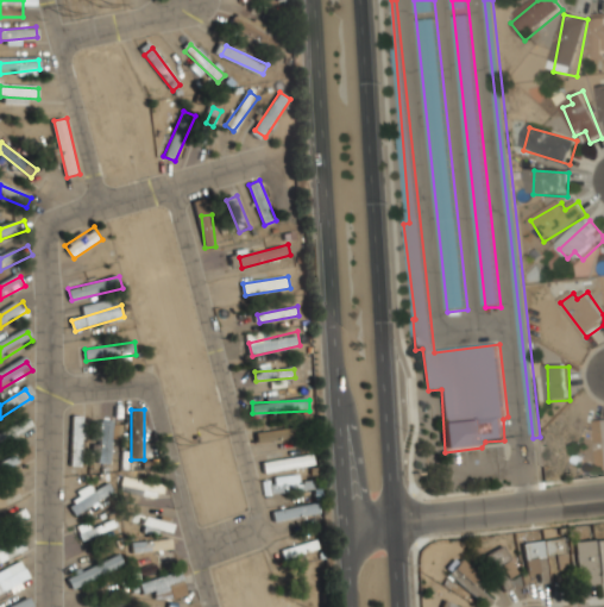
[(0,444),(36,425),(30,415),(0,432),(0,444)]
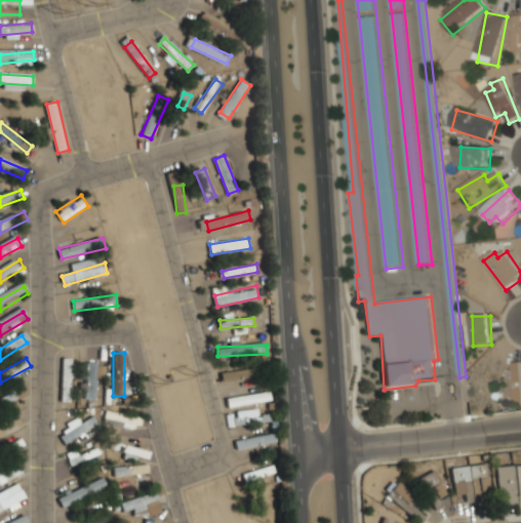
[(72,359),(63,359),(63,401),(72,401),(72,359)]
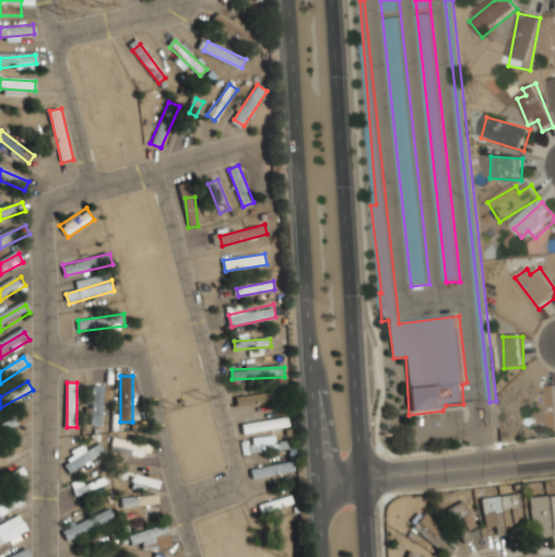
[(104,386),(93,386),(93,426),(104,426),(104,386)]
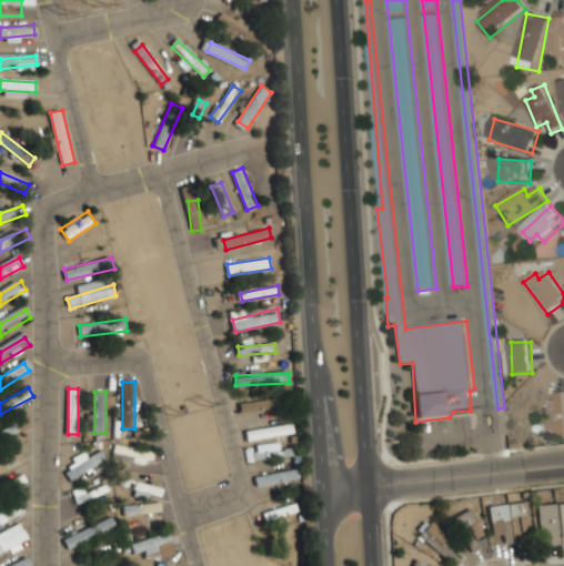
[(108,411),(117,411),(117,396),(108,396),(108,411)]
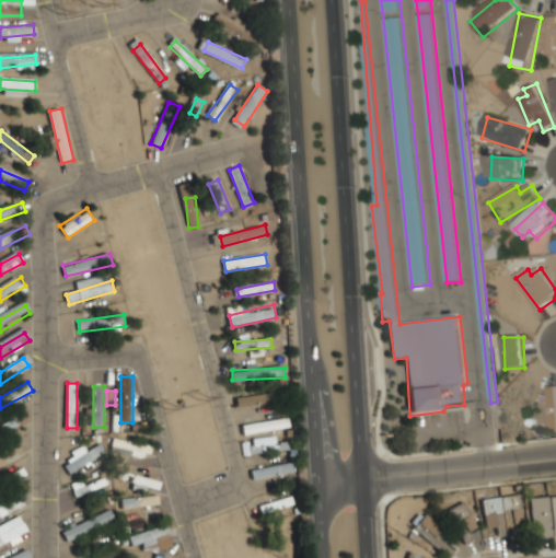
[(238,396),(238,405),(273,405),(273,396),(238,396)]
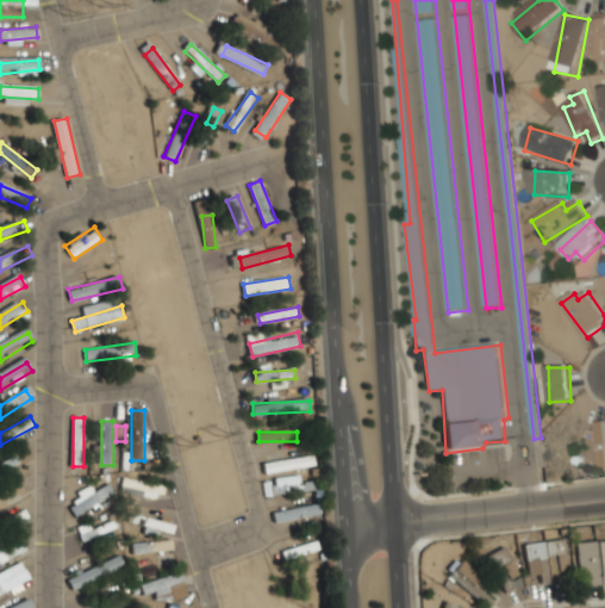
[(267,475),(316,466),(315,456),(264,463),(267,475)]
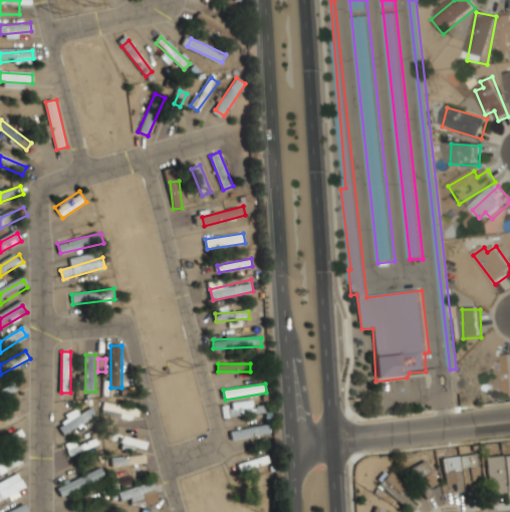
[(0,404),(16,396),(12,388),(0,394),(0,404)]
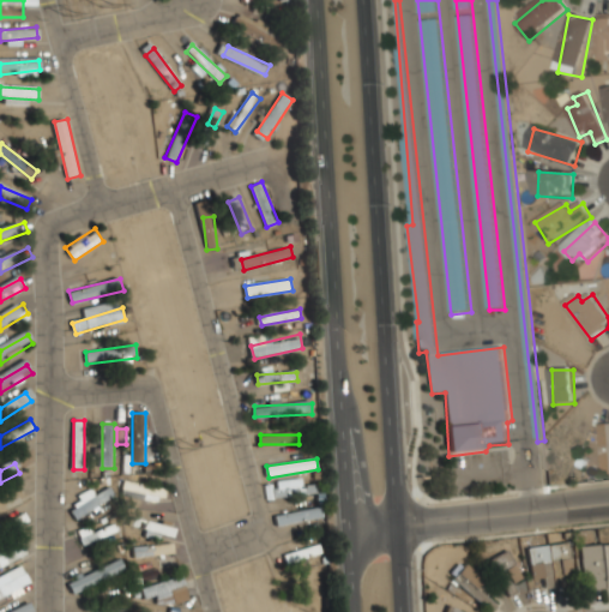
[(124,491),(166,501),(168,490),(126,480),(124,491)]
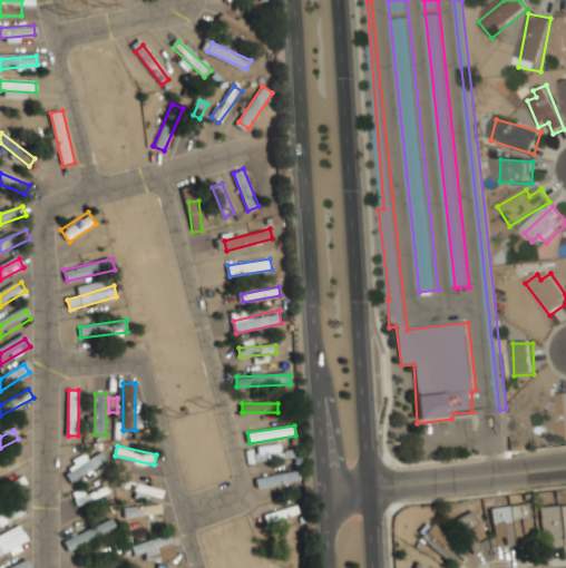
[(254,451),(255,462),(294,458),(293,447),(254,451)]
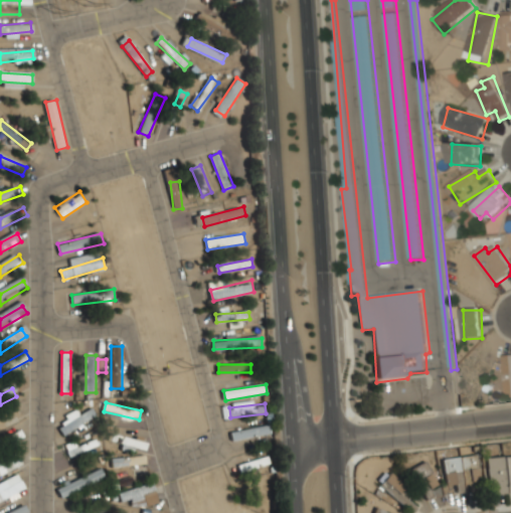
[(58,425),(65,437),(98,415),(91,404),(58,425)]
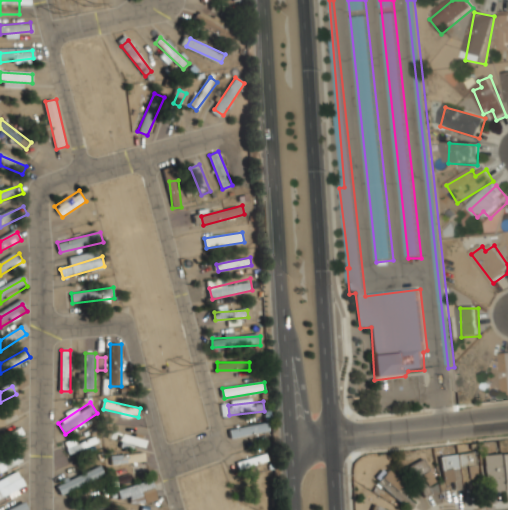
[(0,421),(0,431),(24,417),(19,409),(0,421)]
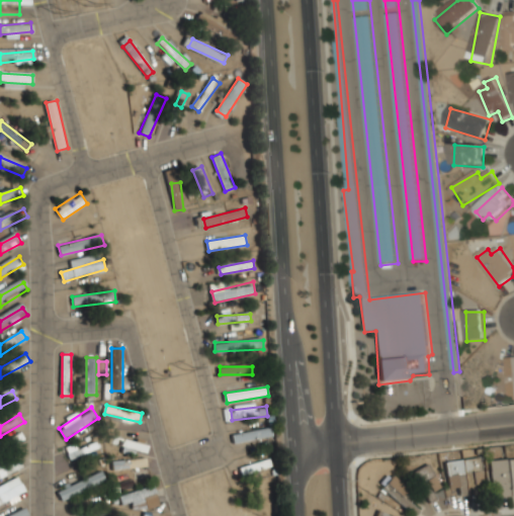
[(235,447),(272,440),(271,431),(233,438),(235,447)]
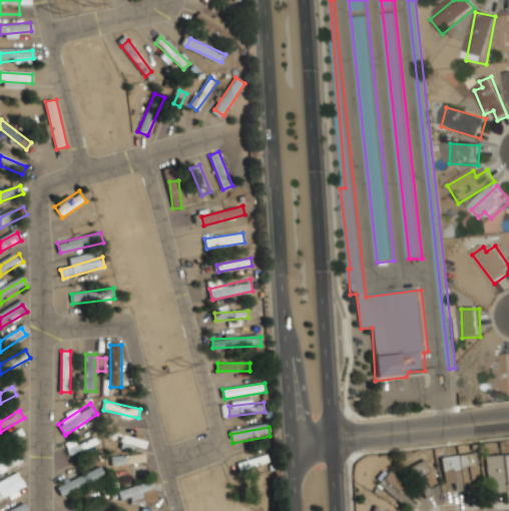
[(110,440),(124,444),(124,445),(146,451),(149,443),(112,433),(110,440)]
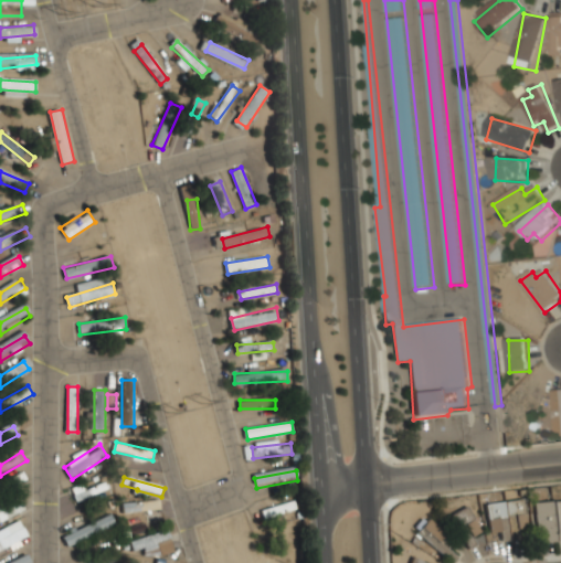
[(74,490),(78,502),(109,494),(107,485),(86,491),(85,487),(74,490)]
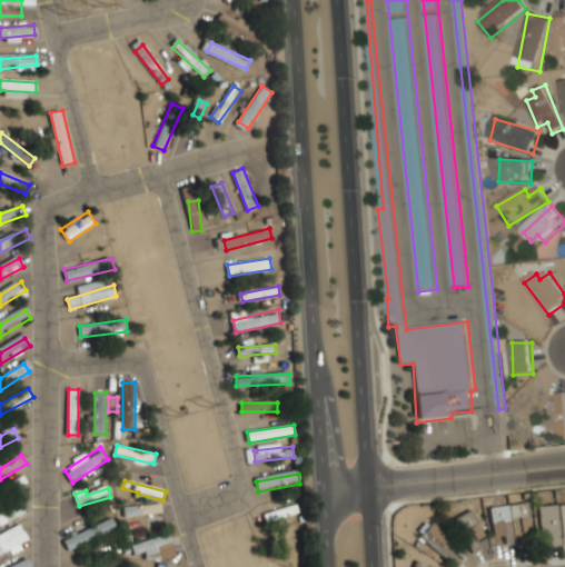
[(496,538),(506,537),(507,544),(535,540),(531,511),(527,513),(526,505),(492,510),(496,538)]
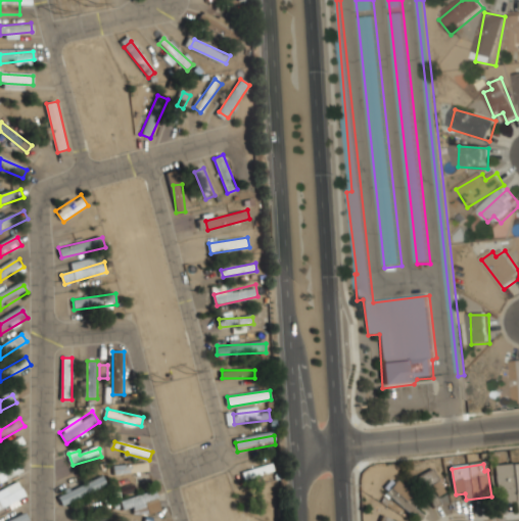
[(275,473),(274,465),(243,471),(245,479),(275,473)]
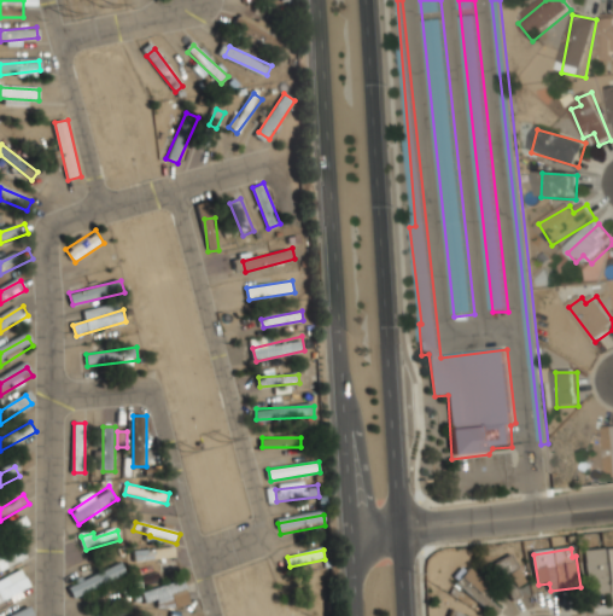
[(612,550),(589,551),(590,596),(612,593),(612,550)]
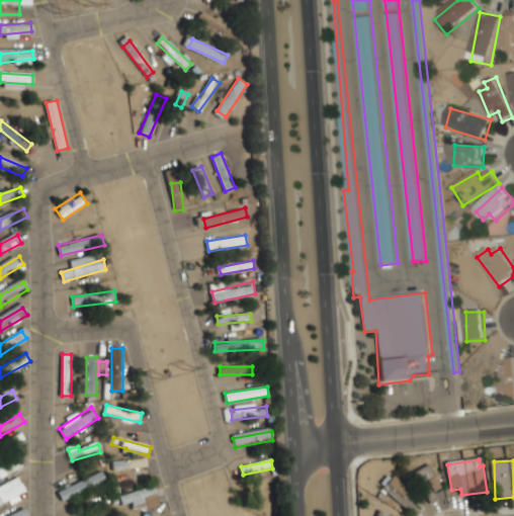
[(0,481),(21,471),(18,463),(0,471),(0,481)]
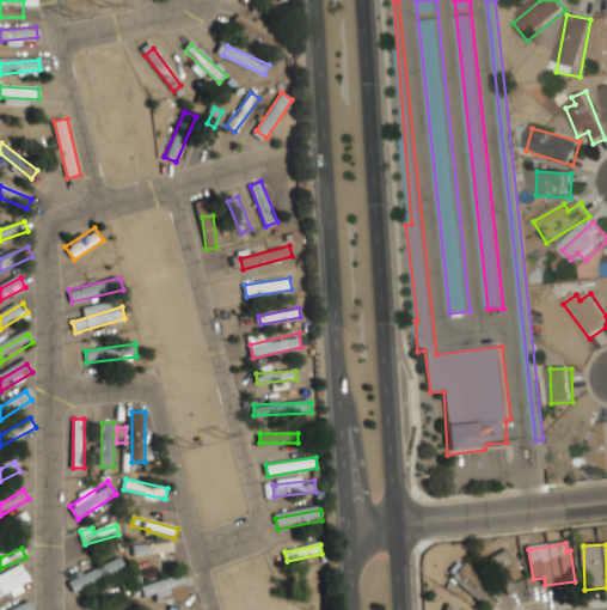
[(178,560),(178,549),(134,549),(134,560),(178,560)]
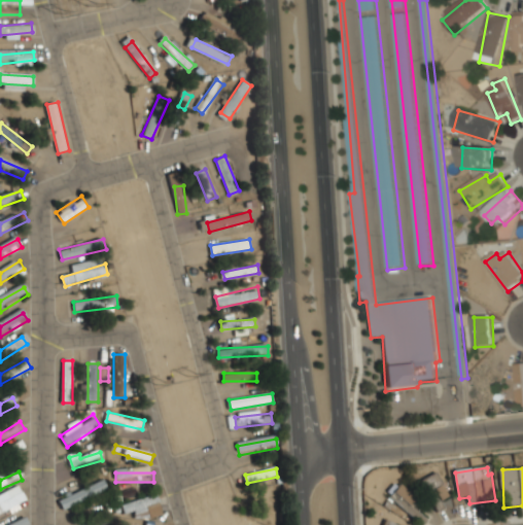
[(424,482),(437,504),(450,497),(438,474),(424,482)]
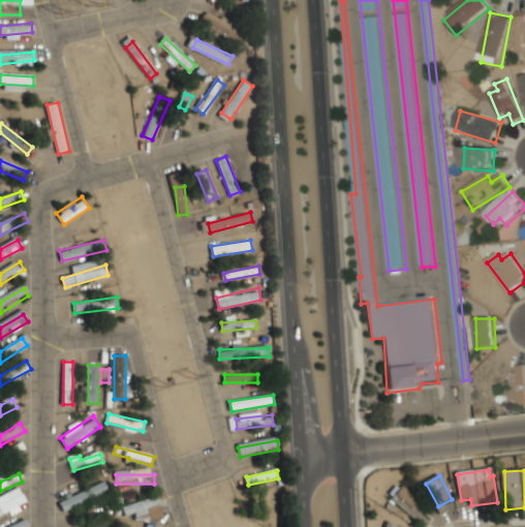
[(110,491),(105,481),(59,501),(63,512),(110,491)]
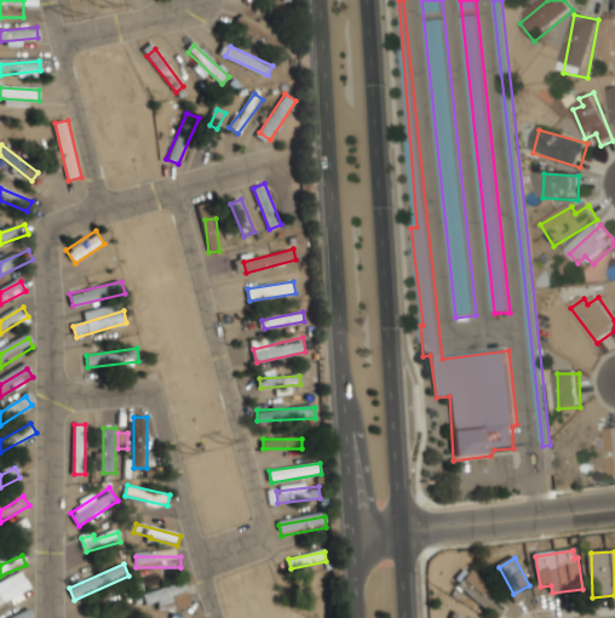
[(500,617),(509,610),(471,574),(460,585),(494,617),(500,617)]
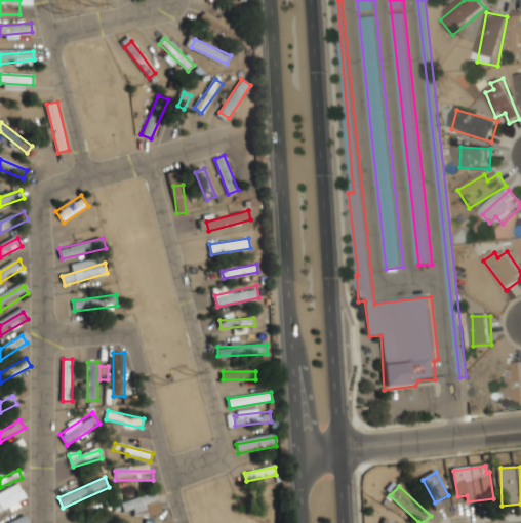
[(151,517),(163,513),(156,492),(122,504),(125,513),(148,506),(151,517)]
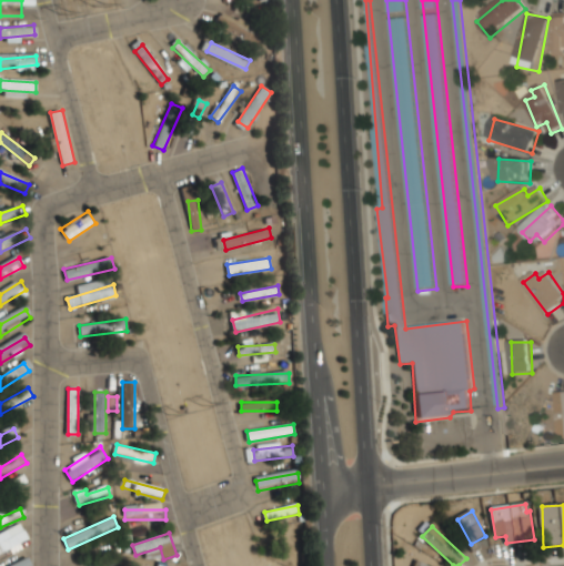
[(0,545),(0,556),(27,544),(22,535),(0,545)]
